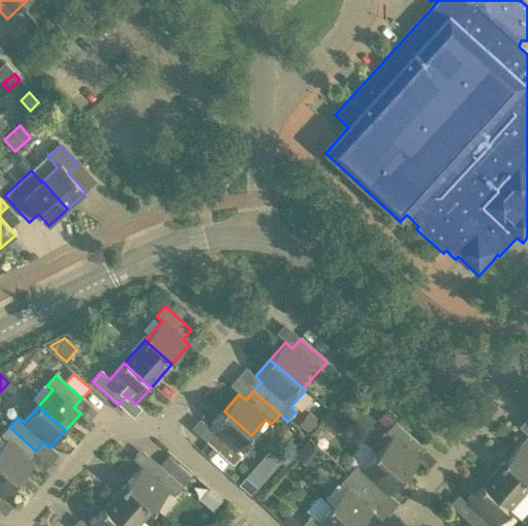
[(398,419),(389,410),(379,422),(389,430),(398,419)]
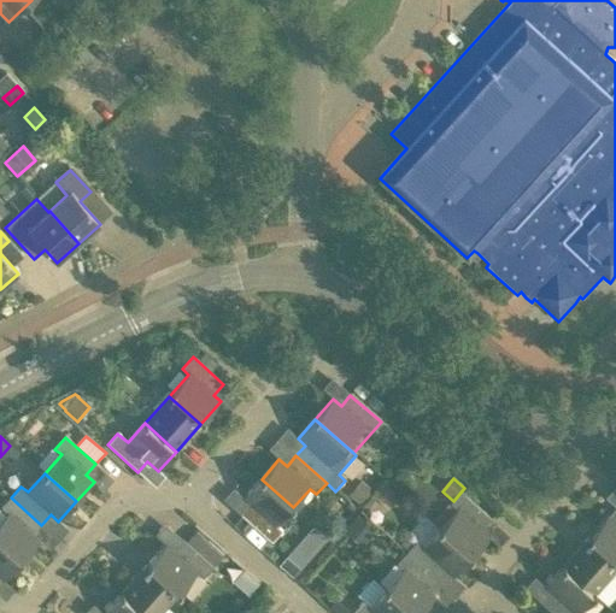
[(282,532),(276,526),(293,507),(262,479),(244,499),(251,506),(241,517),(273,543),(282,532)]
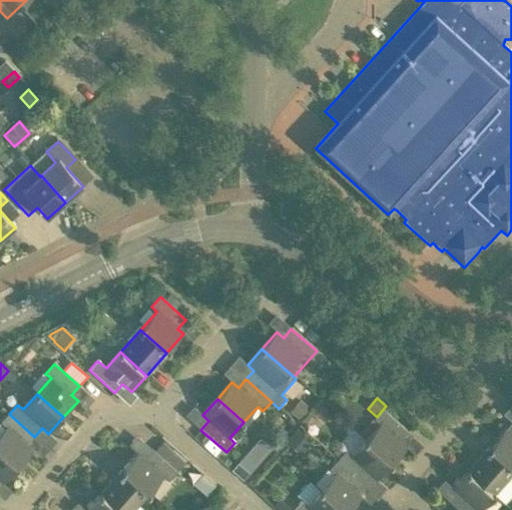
[(291,413),(299,421),(309,409),(301,402),(291,413)]
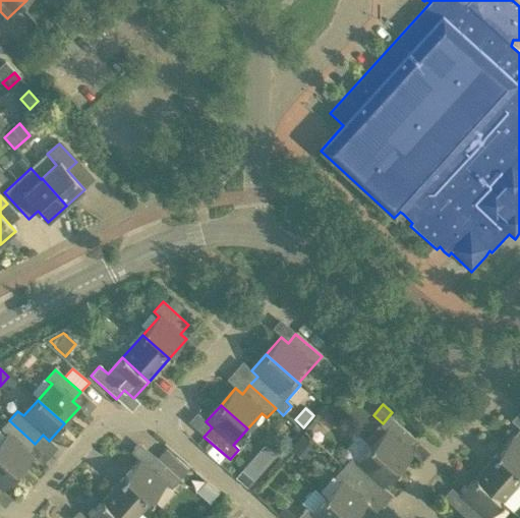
[(380,426),(386,432),(371,447),(399,471),(413,455),(407,449),(415,440),(389,417),(380,426)]
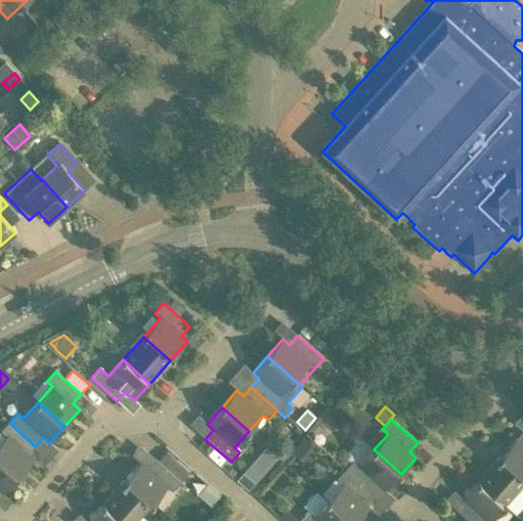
[(28,454),(35,446),(9,423),(1,433),(6,438),(0,443),(0,461),(18,477),(34,461),(28,454)]
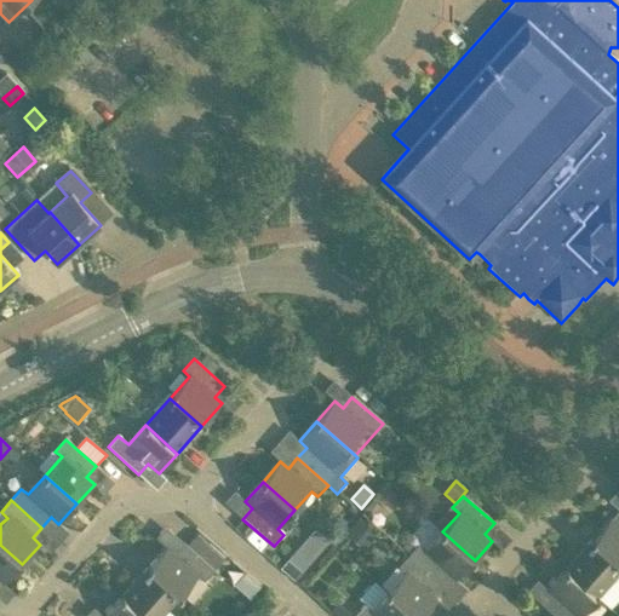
[(618,518),(614,524),(611,520),(592,541),(618,564),(618,518)]
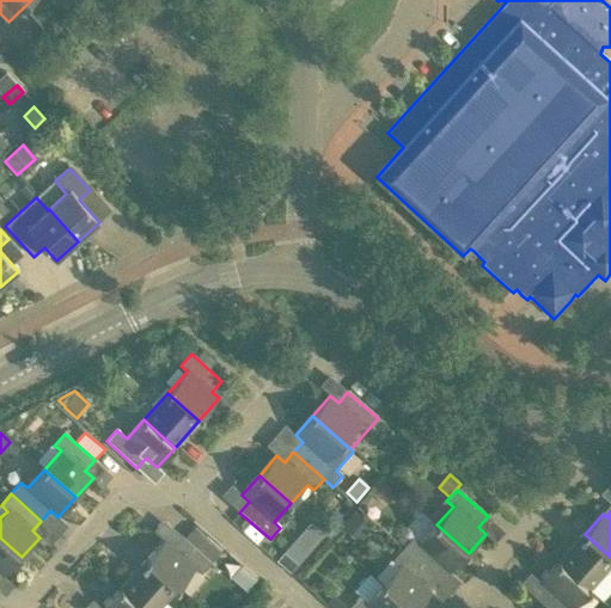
[(365,523),(355,514),(343,527),(353,536),(365,523)]
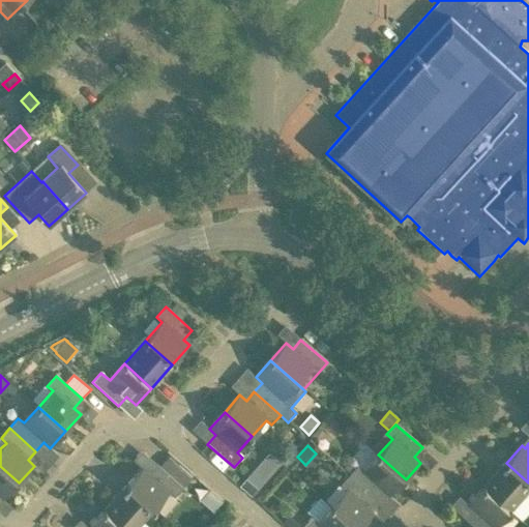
[(363,471),(357,467),(353,471),(348,466),(345,470),(350,475),(349,476),(375,500),(383,491),(389,497),(406,479),(378,455),(363,471)]
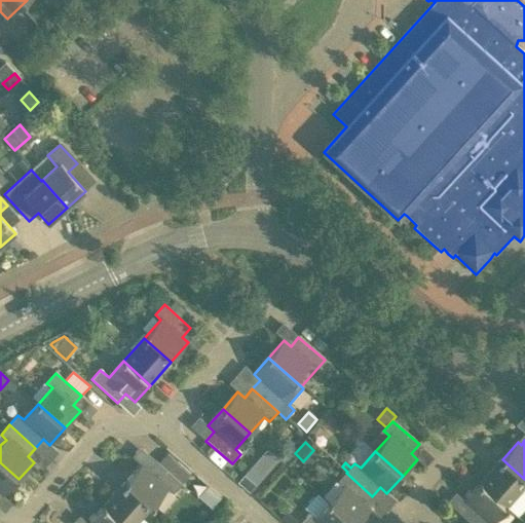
[(142,465),(126,482),(153,507),(167,490),(173,495),(182,485),(156,461),(148,471),(142,465)]
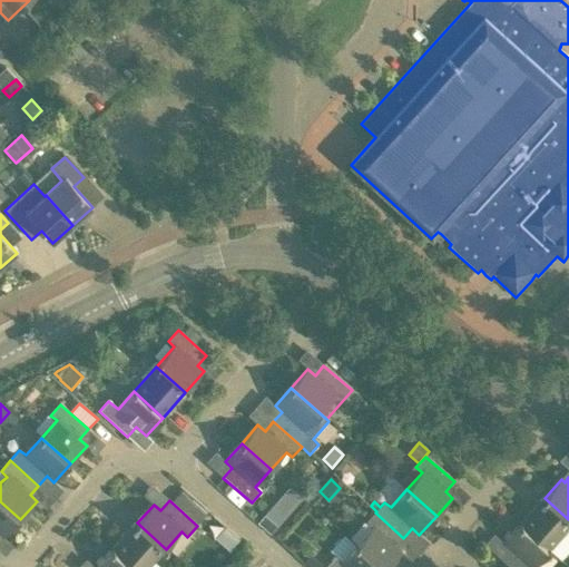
[(520,526),(549,551),(568,528),(568,525),(541,500),(520,526)]
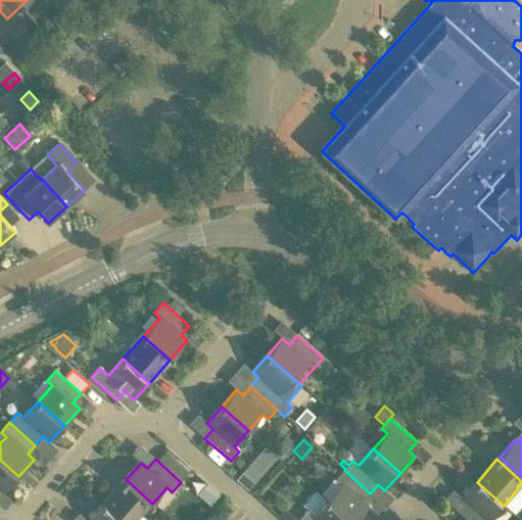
[(0,489),(3,493),(18,476),(0,460),(0,489)]
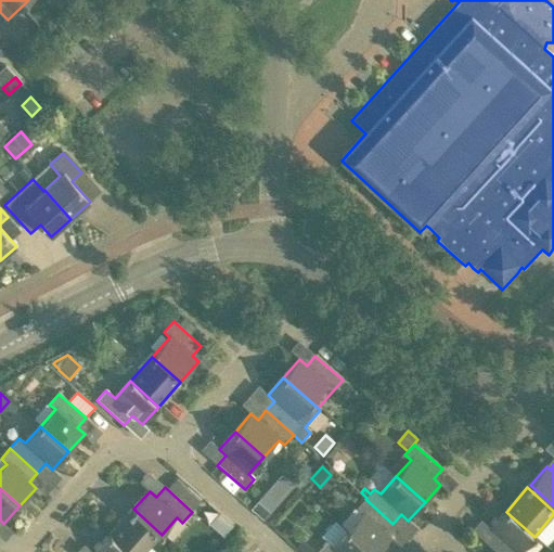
[(257,504),(269,514),(279,502),(267,492),(257,504)]
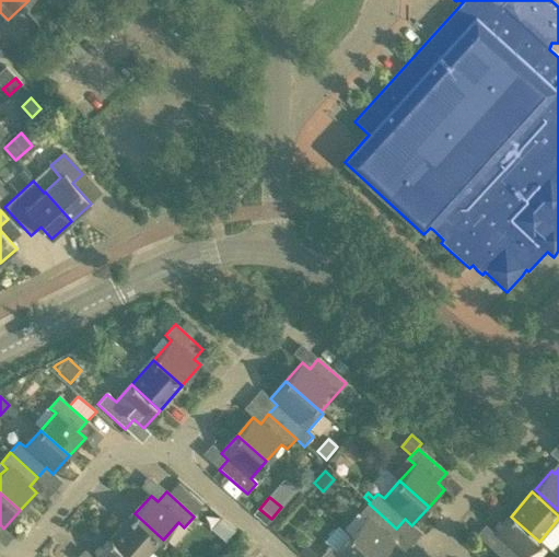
[(383,556),(395,544),(388,537),(396,529),(369,503),(360,513),(365,519),(350,536),(373,556),(383,556)]
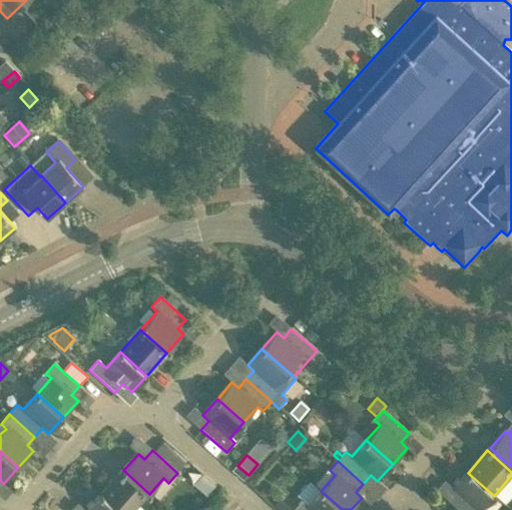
[(134,509),(149,494),(123,470),(100,495),(116,509),(134,509)]
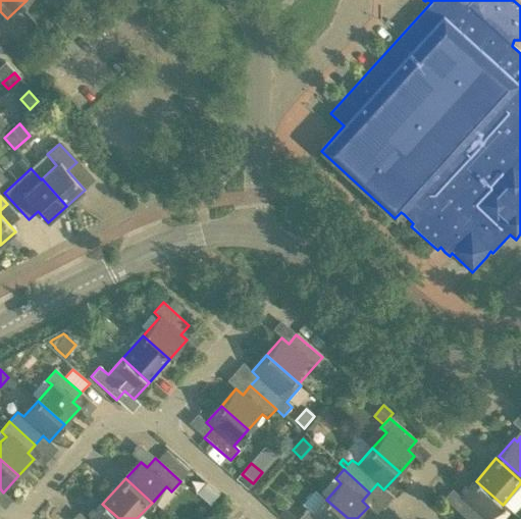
[(491,518),(503,505),(476,481),(461,498),(467,504),(459,513),(465,518),(491,518)]
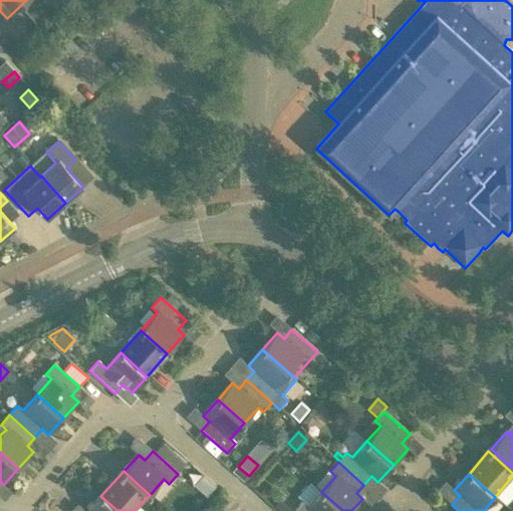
[(342,510),(321,492),(307,507),(302,503),(296,510),(342,510)]
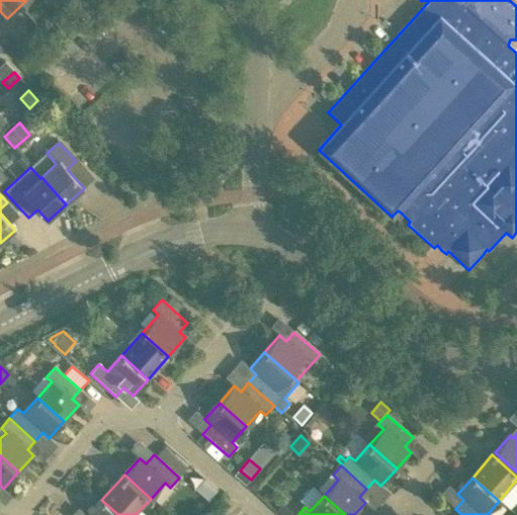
[(117,514),(101,500),(89,514),(117,514)]
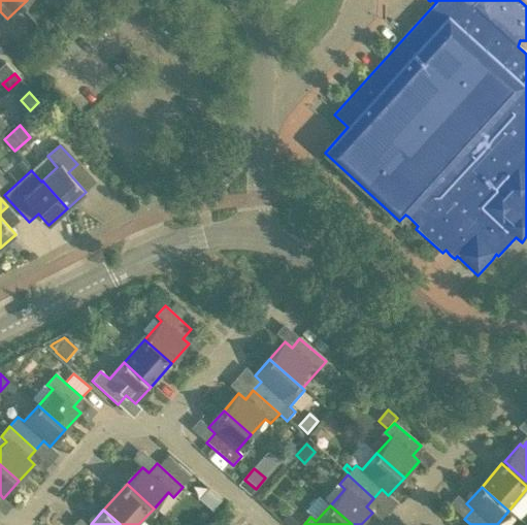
[(296,524),(297,523),(288,515),(281,522),(284,524),(296,524)]
